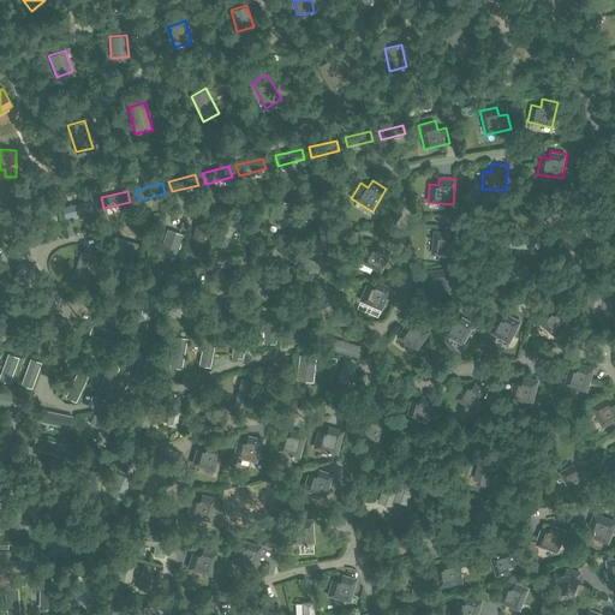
[(275,199),(267,224),(284,228),(291,204),(275,199)]
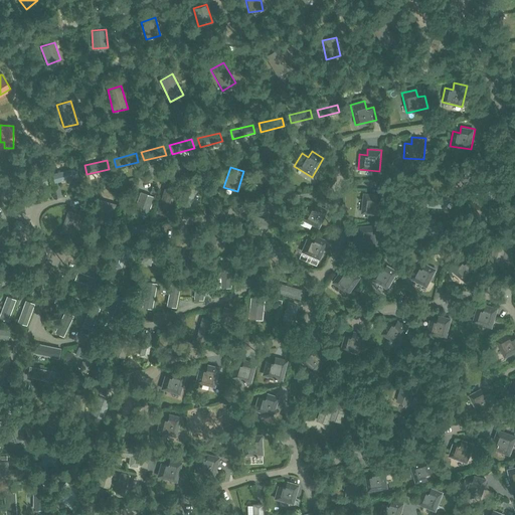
[(75,168),(52,174),(54,182),(77,176),(75,168)]
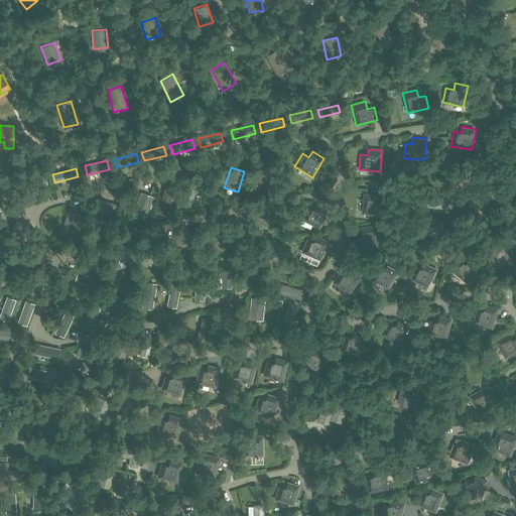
[(45,175),(23,181),(25,190),(48,184),(45,175)]
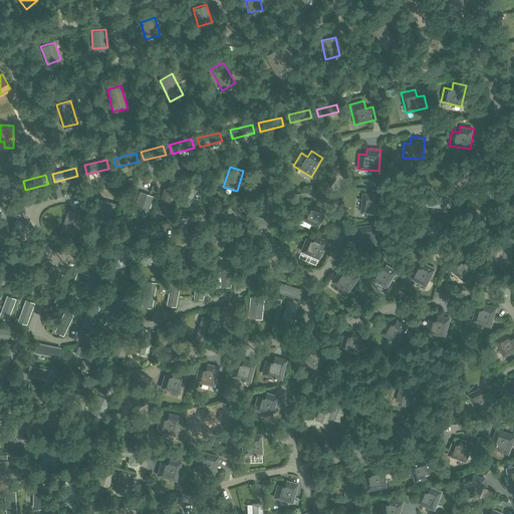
[(14,183),(0,186),(0,195),(17,191),(14,183)]
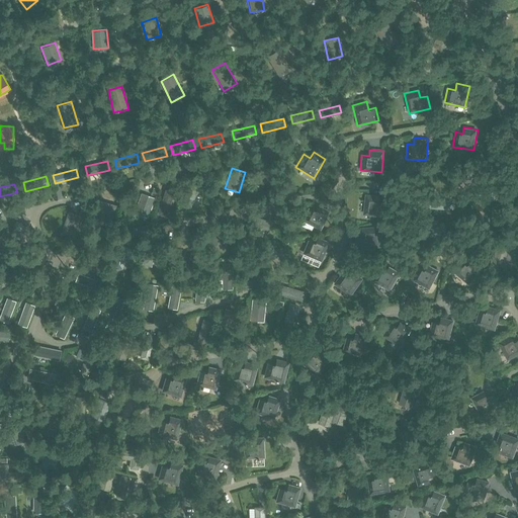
[(506,185),(483,188),(484,196),(507,193),(506,185)]
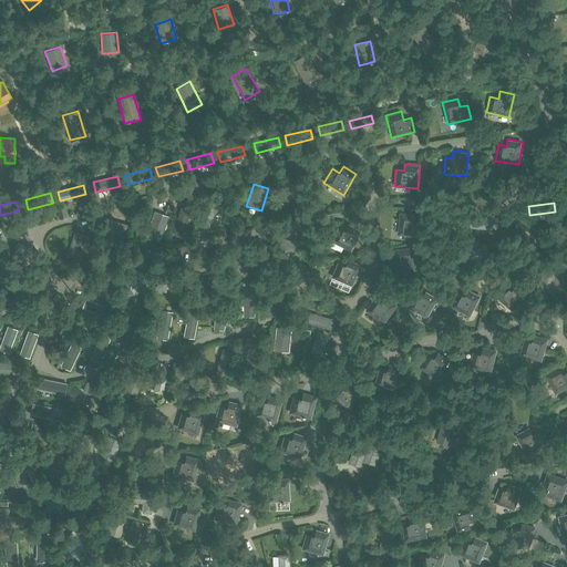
[(181,206),(172,234),(182,237),(191,209),(181,206)]
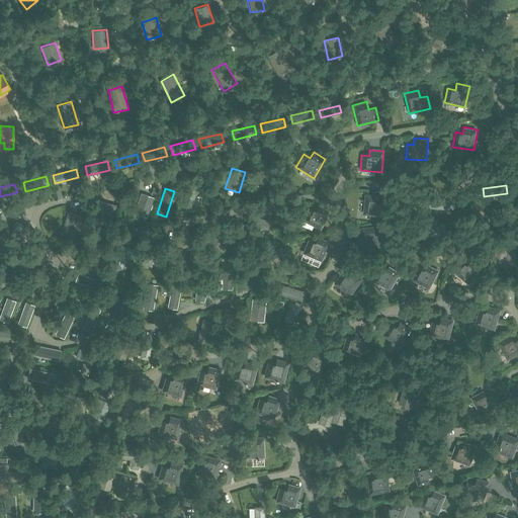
[(137,203),(135,208),(149,213),(151,208),(150,208),(154,198),(142,193),(138,203),(137,203)]
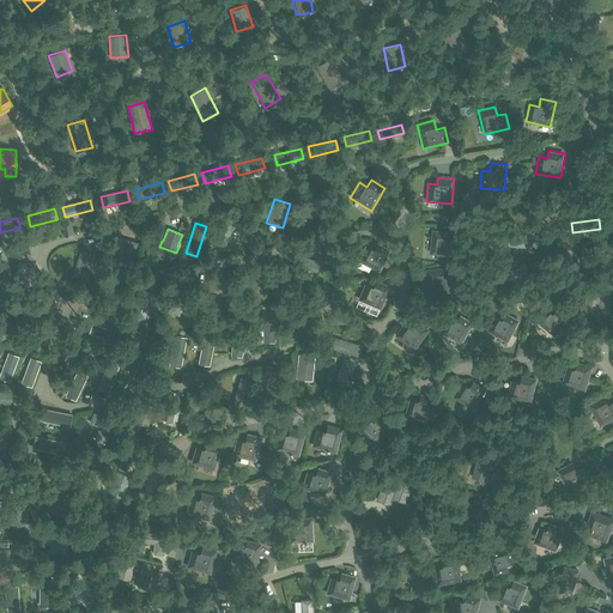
[(431,254),(456,256),(457,241),(450,240),(450,231),(434,229),(431,254)]
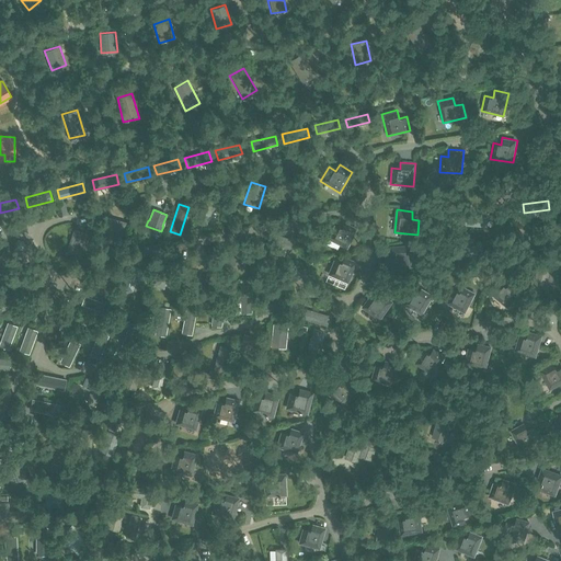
[(462,216),(461,225),(487,226),(488,217),(462,216)]
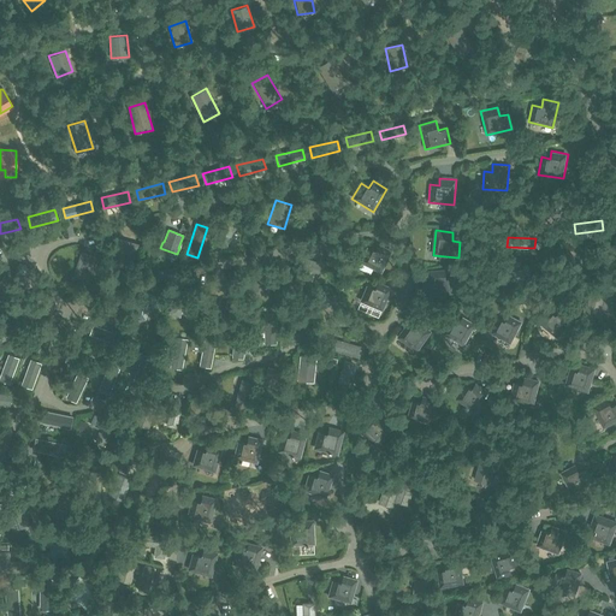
[(118,238),(111,262),(122,265),(125,252),(135,254),(138,243),(118,238)]
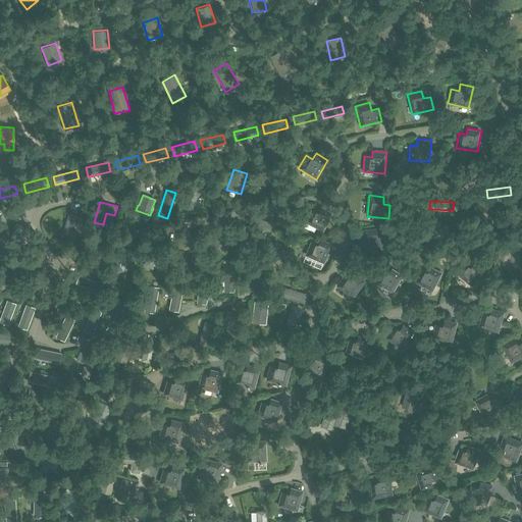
[(323,231),(332,212),(320,206),(317,212),(311,209),(304,222),(323,231)]
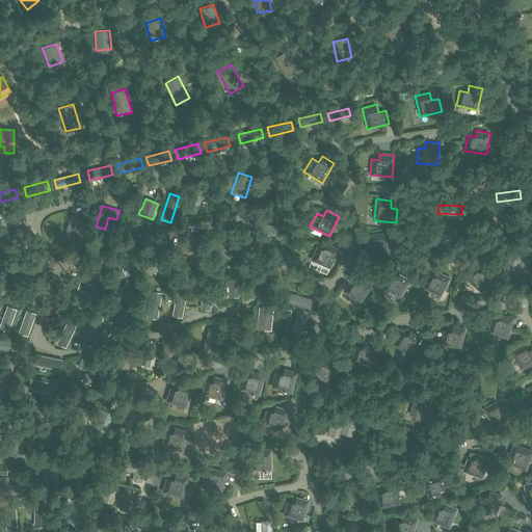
[(70,217),(64,234),(79,239),(84,222),(70,217)]
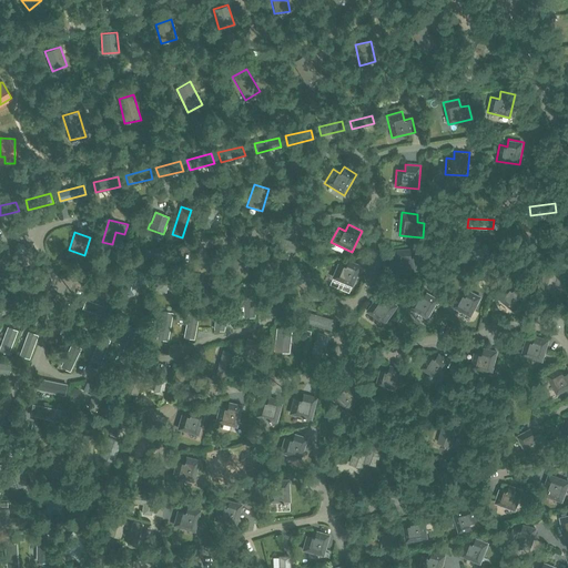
[(566,235),(540,239),(541,247),(567,244),(566,235)]
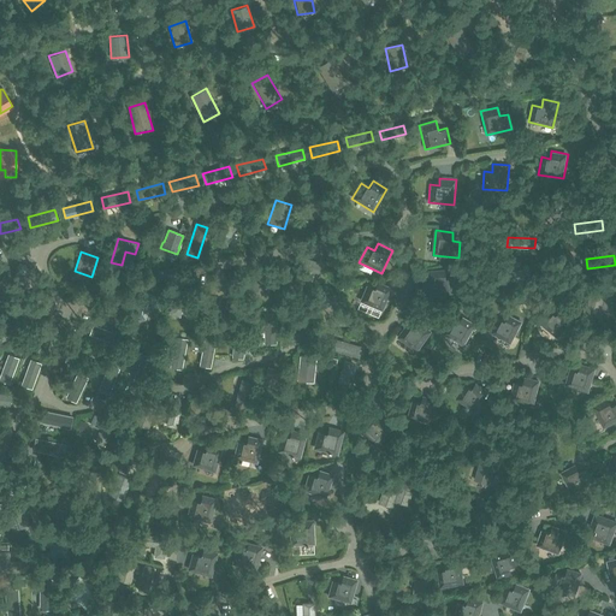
[(321,262),(302,256),(294,280),(304,283),(308,270),(318,273),(321,262)]
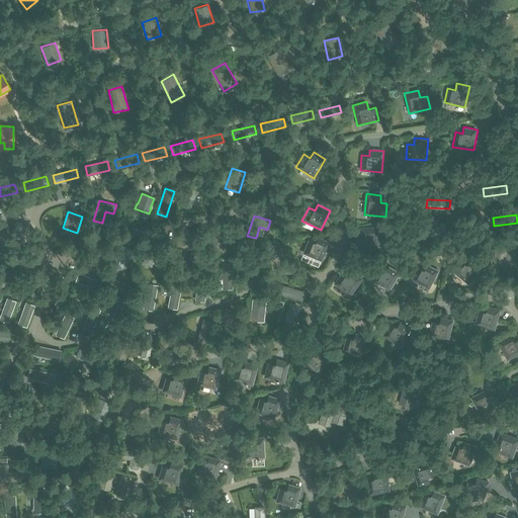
[(14,223),(12,232),(15,233),(24,235),(27,236),(29,228),(14,223)]
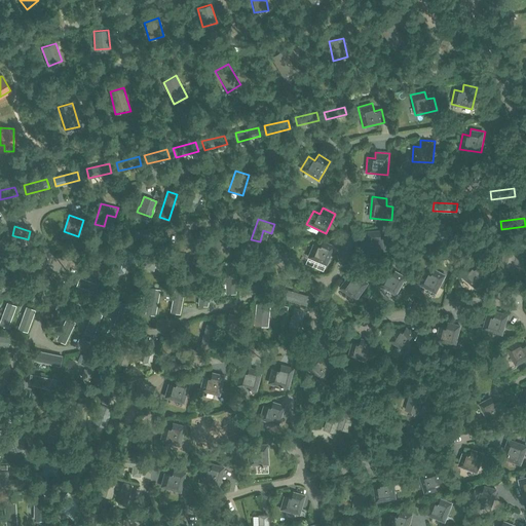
[(368,252),(389,251),(388,236),(381,237),(381,229),(366,230),(368,252)]
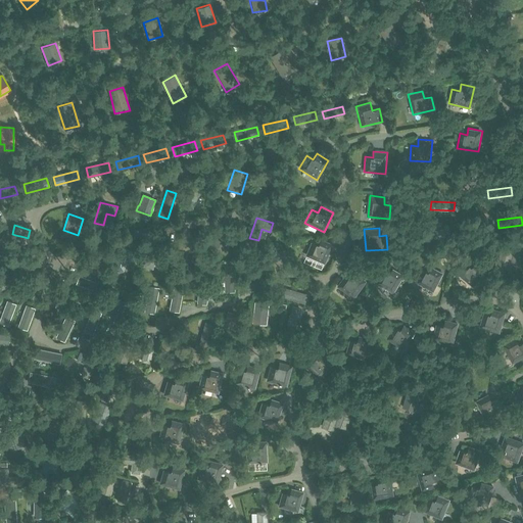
[(444,229),(422,234),(423,242),(446,237),(444,229)]
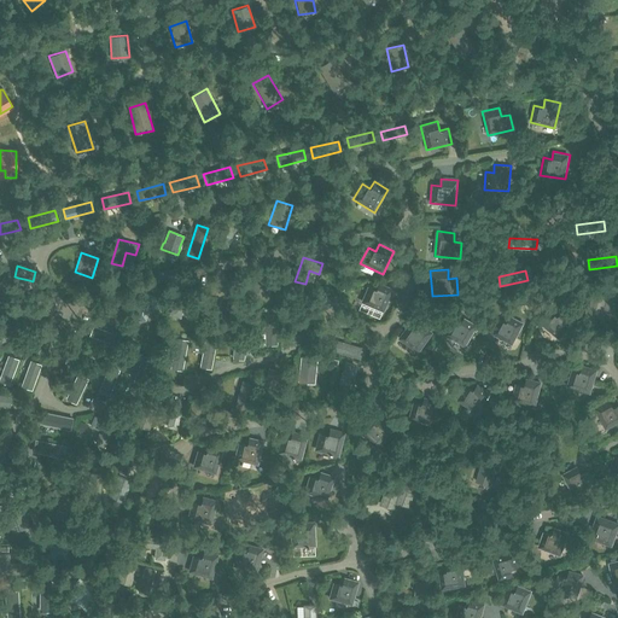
[(384,313),(394,289),(378,283),(375,290),(367,286),(360,302),(384,313)]
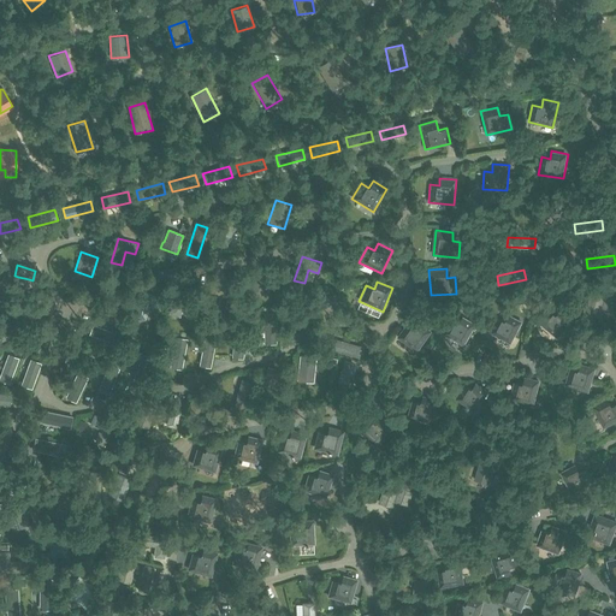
[(606,291),(603,306),(615,309),(615,284),(609,283),(606,291)]
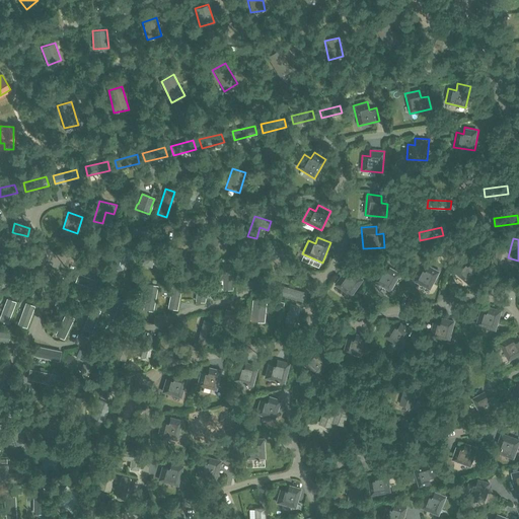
[(506,265),(508,257),(511,245),(500,242),(495,262),(506,265)]
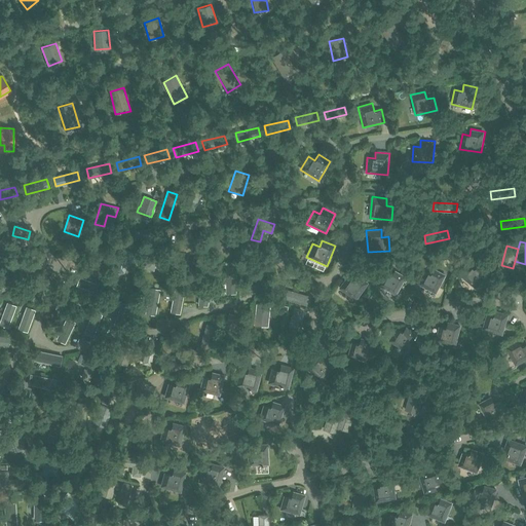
[(170,252),(151,247),(146,267),(154,269),(157,258),(166,261),(170,252)]
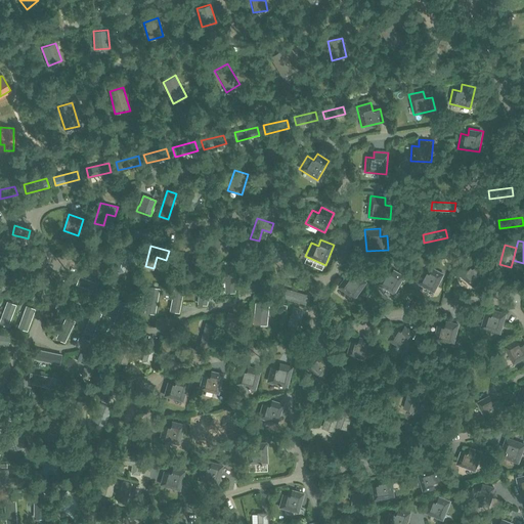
[(120,248),(115,268),(123,271),(126,260),(135,262),(137,252),(120,248)]
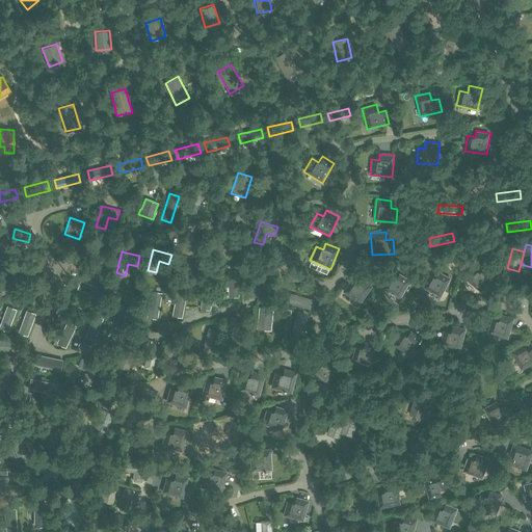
[(290,255),(265,260),(267,268),(291,263),(290,255)]
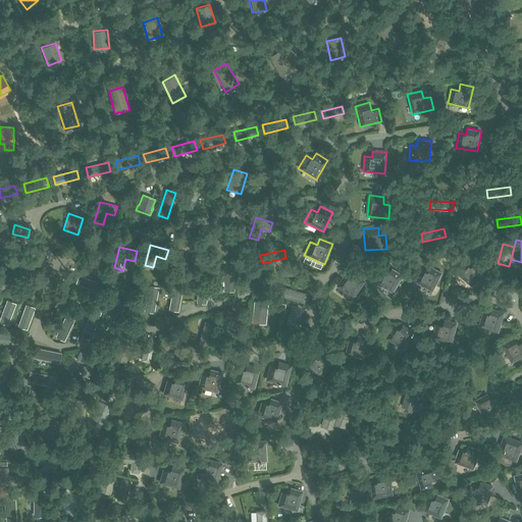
[(42,252),(18,256),(19,265),(43,262),(42,252)]
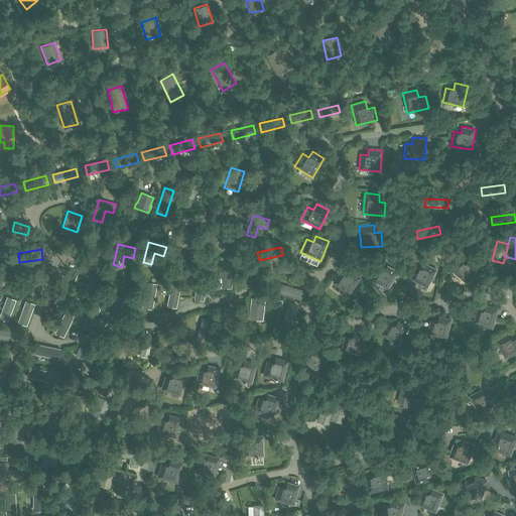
[(467,283),(481,267),(470,258),(466,264),(460,259),(450,270),(467,283)]
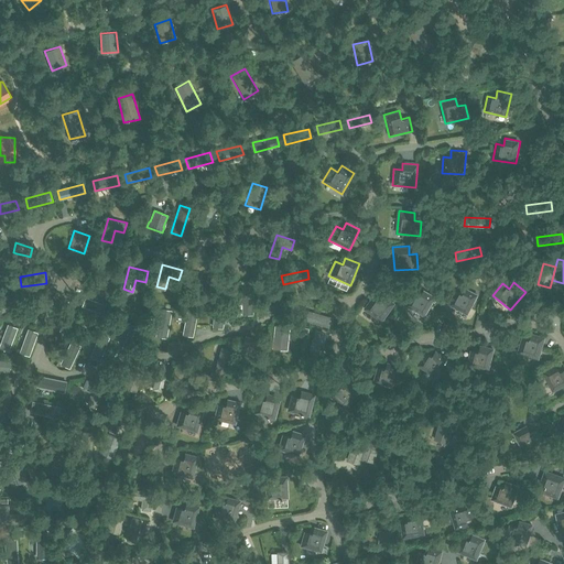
[(252,286),(242,288),(242,315),(252,315),(252,286)]
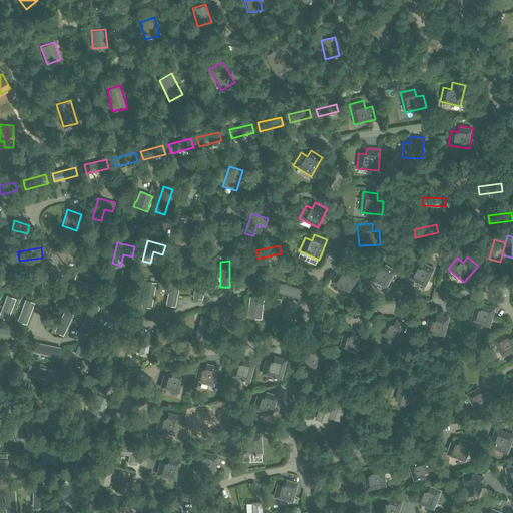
[(426,287),(436,268),(424,262),(421,268),(414,264),(407,277),(426,287)]
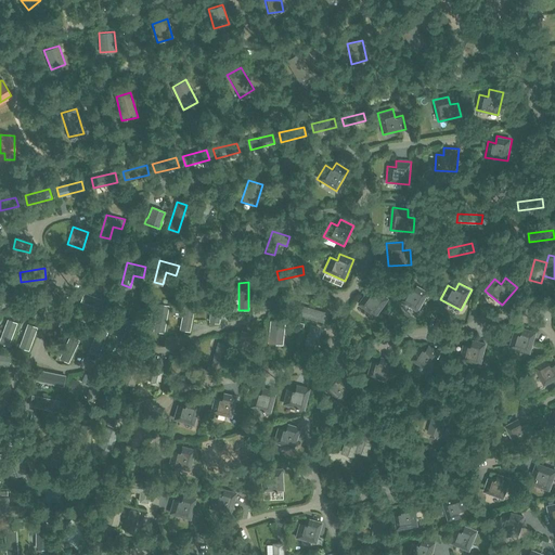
[(418,311),(429,292),(417,285),(414,291),(407,286),(398,300),(418,311)]
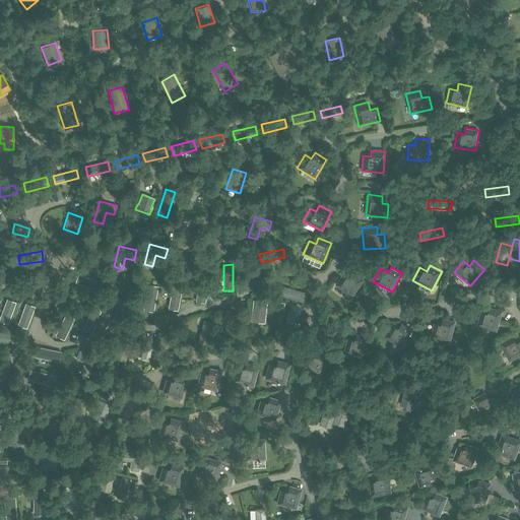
[(351,297),(365,279),(354,272),(350,277),(343,272),(334,284),(351,297)]
